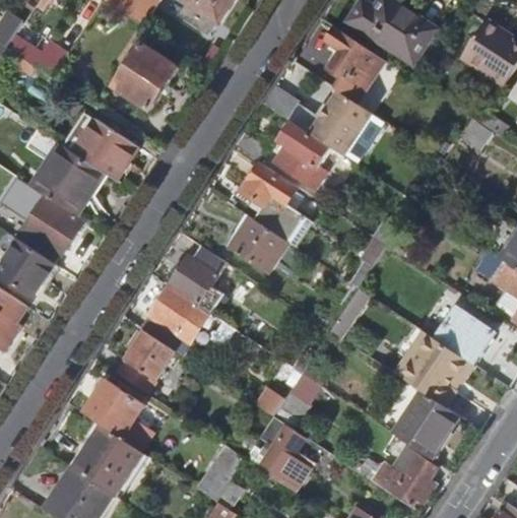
[(38,0),(35,5),(43,11),(50,0),(38,0)]
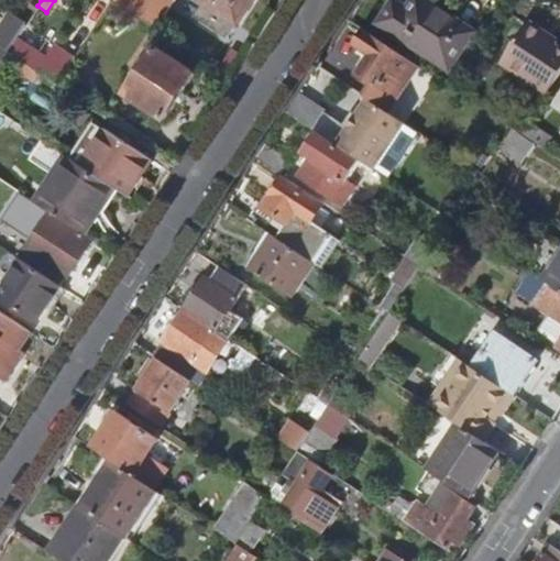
[(110,0),(154,30),(174,2),(169,0),(110,0)]
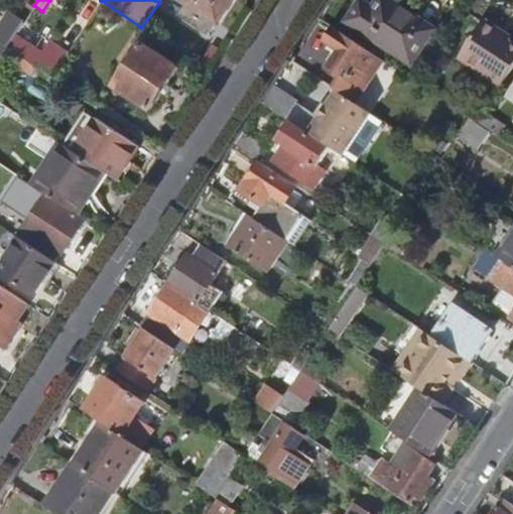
[(207,35),(230,0),(180,0),(183,2),(175,14),(207,35)]
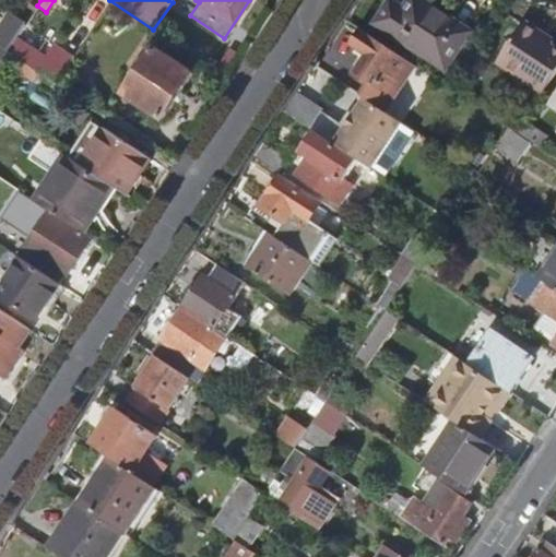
[(373,24),(442,68),(465,31),(417,0),(406,0),(401,9),(388,1),(373,24)]
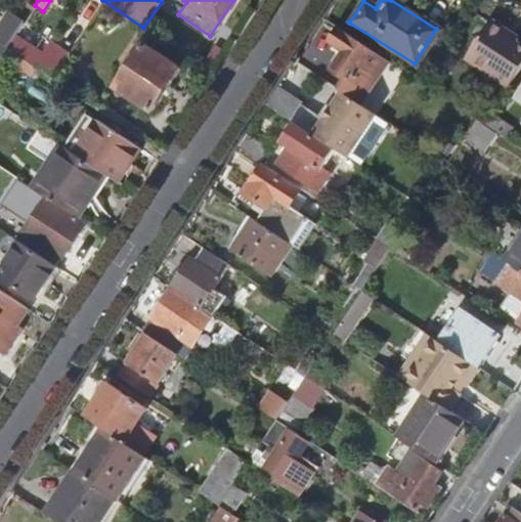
[(6,13),(0,22),(0,43),(6,47),(12,38),(22,24),(6,13)]
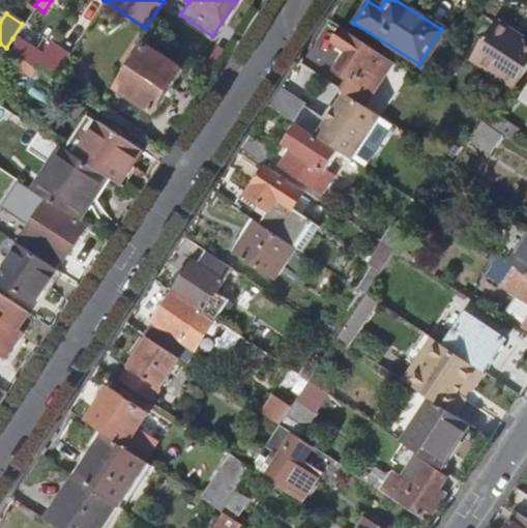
[(493,19),(468,59),(511,87),(526,63),(526,47),(507,35),(510,30),(493,19)]
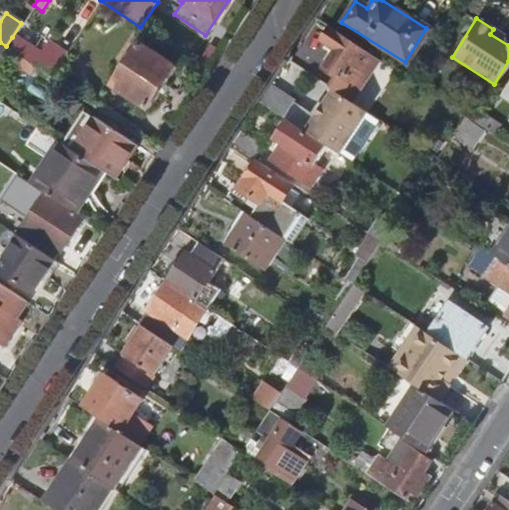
[(320,66),(337,78),(331,88),(334,90),(354,103),(382,61),(328,25),(318,40),(331,49),(320,66)]
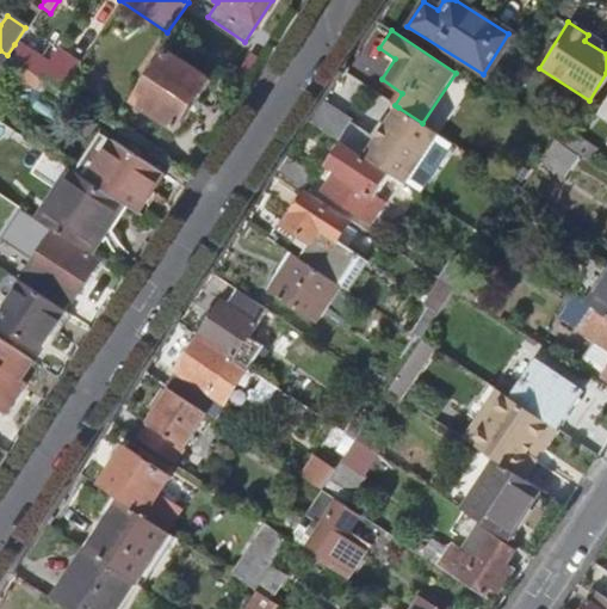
[(12,59),(38,75),(44,66),(14,44),(7,55),(12,59)]
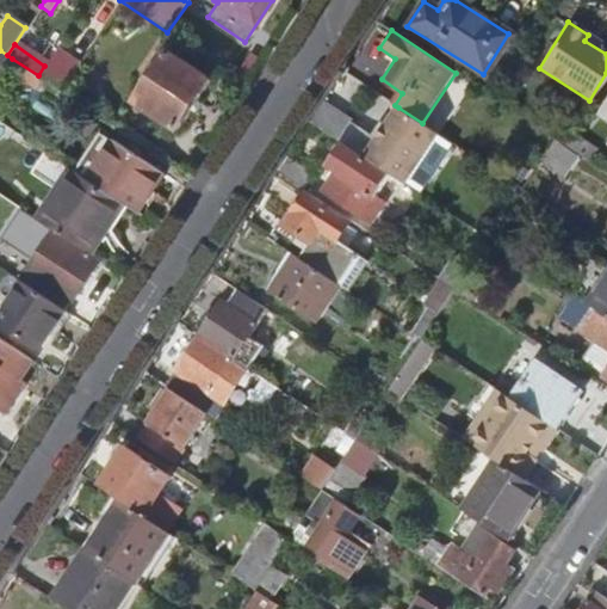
[(76,65),(60,90),(88,109),(116,66),(88,47),(76,65)]
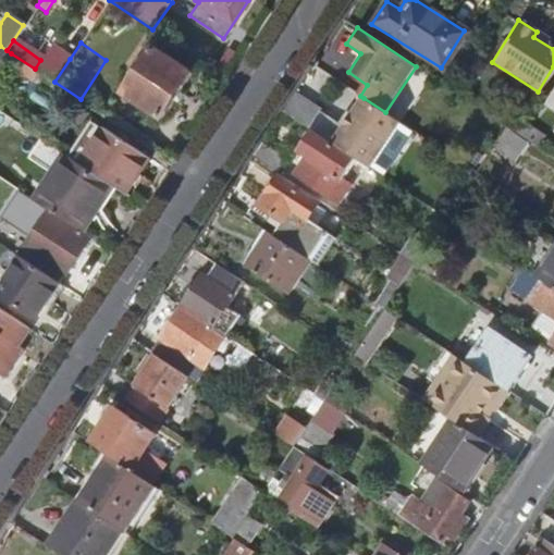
[(0,70),(11,53),(7,50),(0,46),(0,70)]
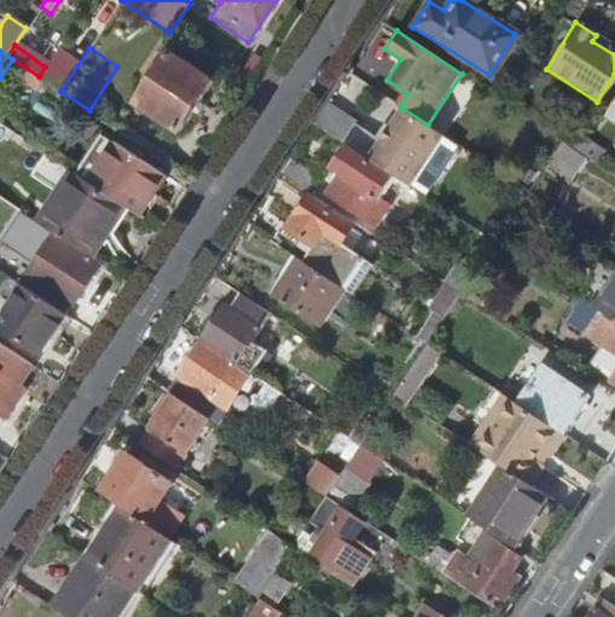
[(45,67),(39,76),(61,91),(77,65),(57,51),(45,67)]
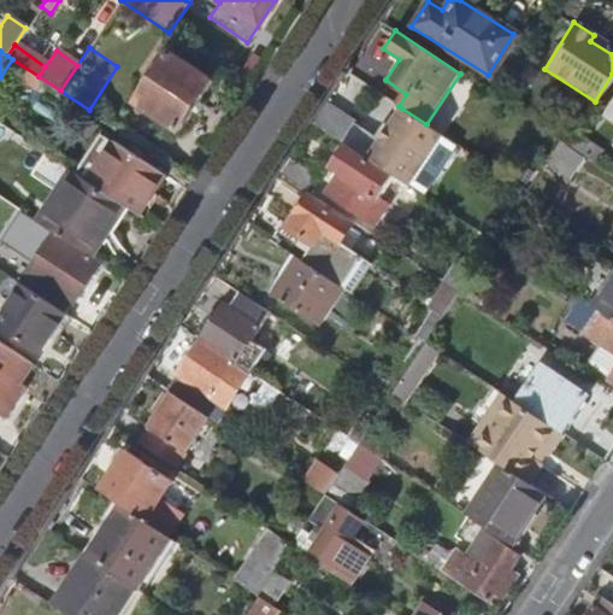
[(170,52),(135,104),(177,132),(212,80),(170,52)]
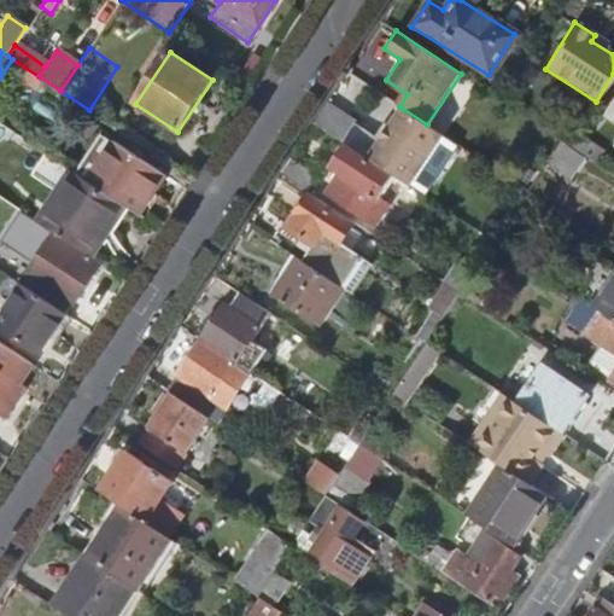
[(327,104),(314,125),(339,140),(352,120),(327,104)]
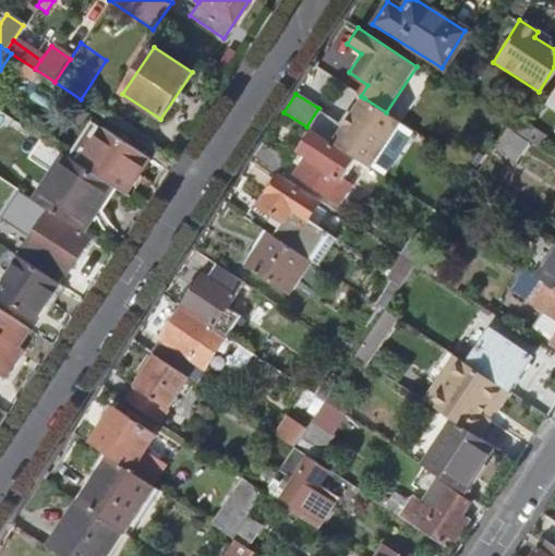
[(364,98),(334,144),(353,157),(370,168),(401,122),(386,112),(364,98)]
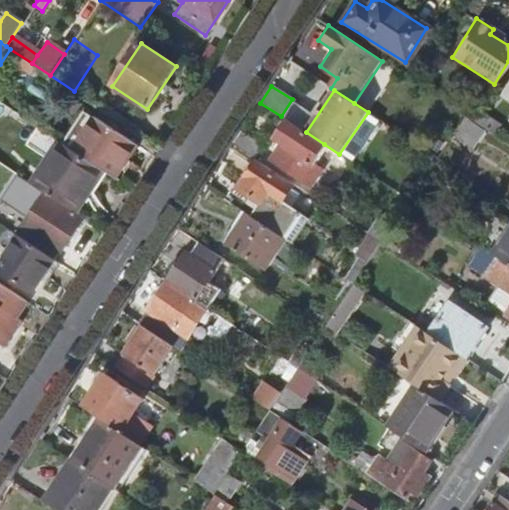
[(462,115),(471,121),(479,109),(459,96),(452,108),(462,115)]
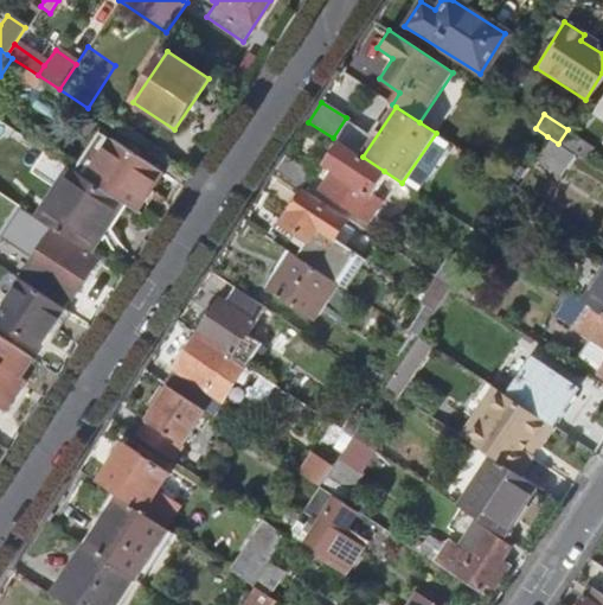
[(406,178),(417,185),(448,140),(437,133),(406,178)]
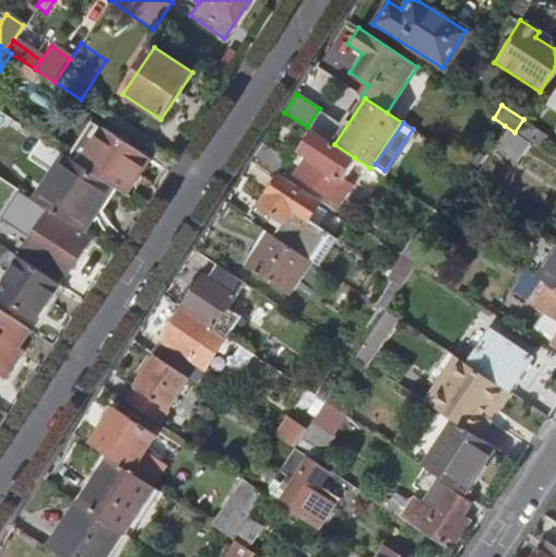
[(505,126),(492,146),(508,156),(521,135),(515,132),(505,126)]
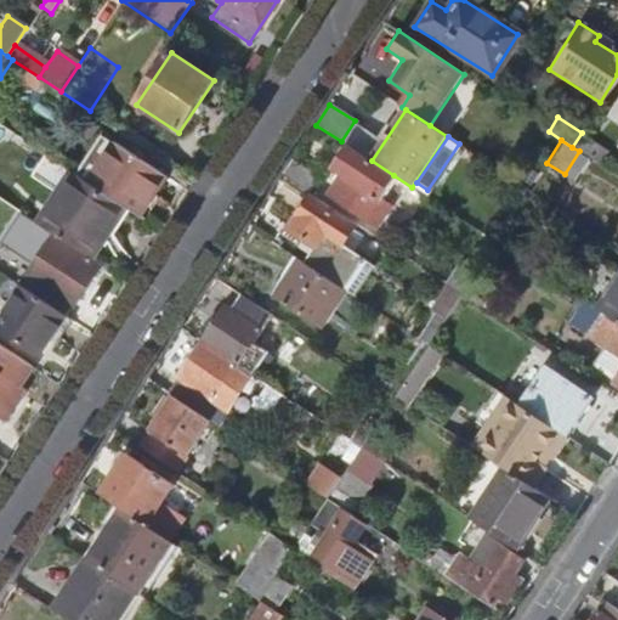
[(88,184),(114,202),(139,218),(165,176),(114,142),(88,184)]
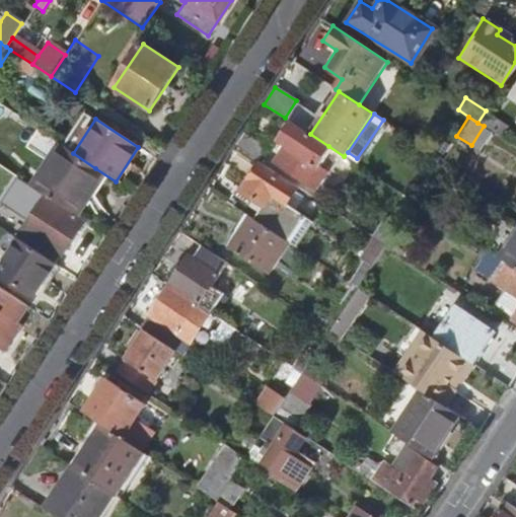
[(277,141),(283,146),(274,163),(296,177),(306,160),(316,166),(328,146),(290,121),(277,141)]
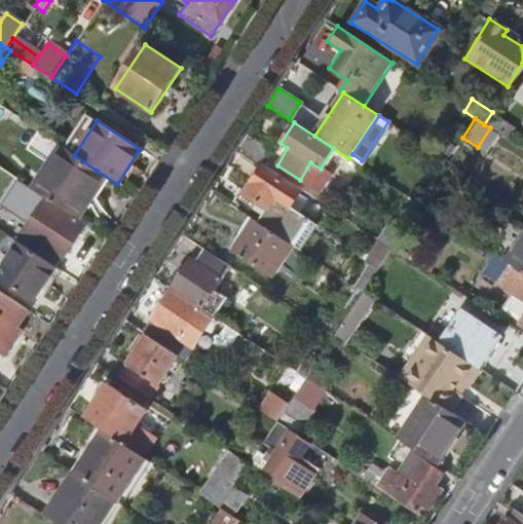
[(239,148),(261,161),(269,148),(248,135),(239,148)]
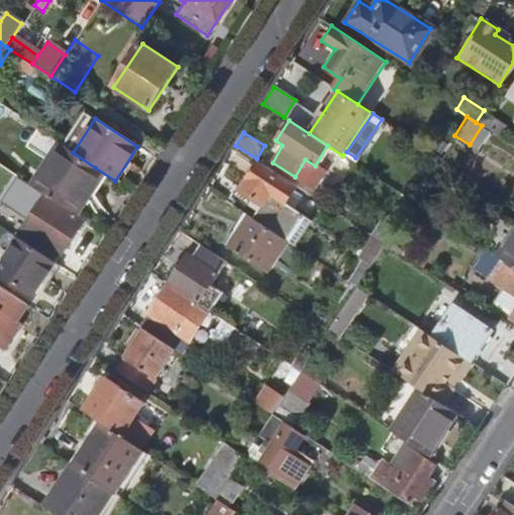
[(56,141),(27,184),(61,206),(77,182),(83,187),(95,168),(73,152),(56,141)]
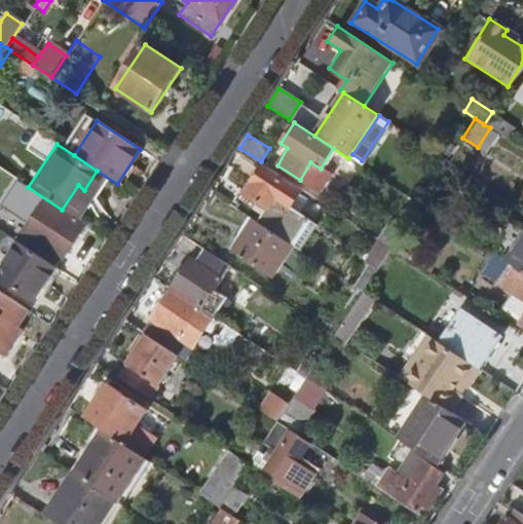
[(266,209),(256,222),(291,246),(308,220),(287,206),(297,191),(259,166),(243,193),(266,209)]
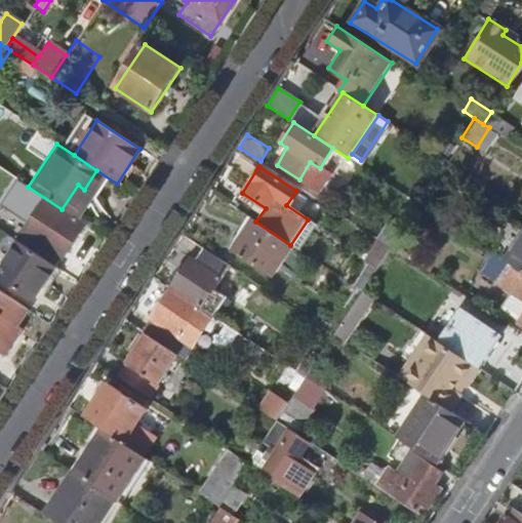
[(44,201),(16,241),(19,242),(54,267),(56,268),(83,227),(44,201)]
